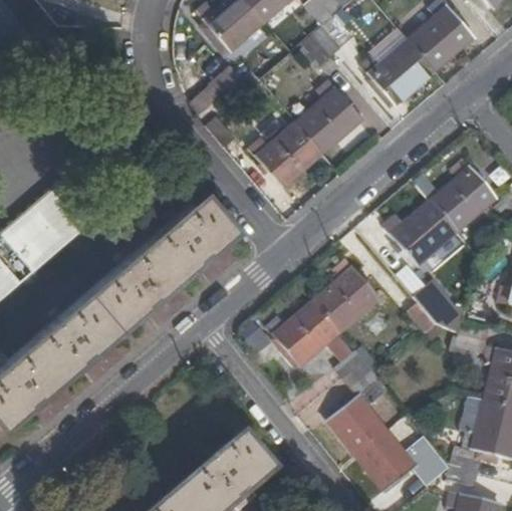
[(0,0),(0,49),(27,28),(3,0),(0,0)]
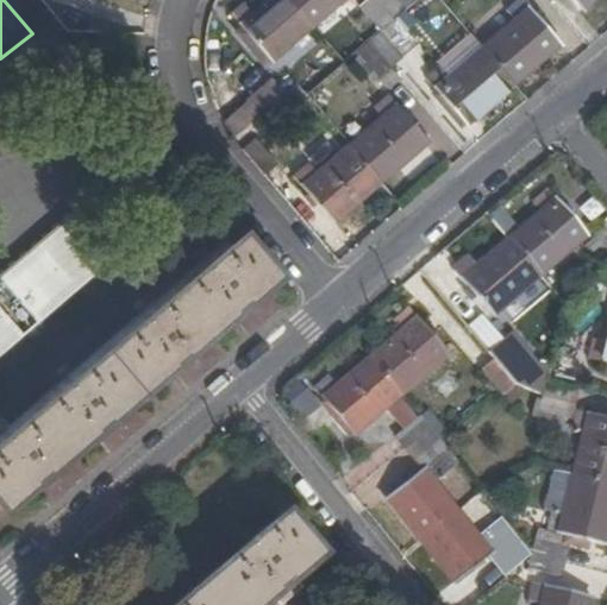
[(314,23),(294,0),(263,0),(252,10),(245,1),(233,11),(274,57),(314,23)]
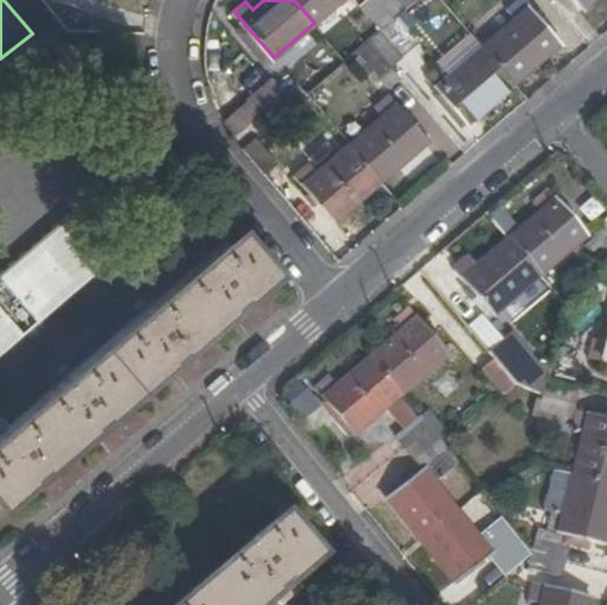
[(294,0),(314,23),(340,0),(294,0)]
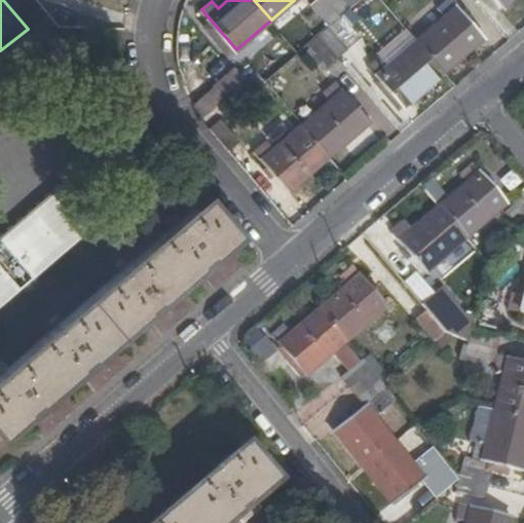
[(330,24),(341,13),(351,5),(347,0),(311,0),(310,1),(330,24)]
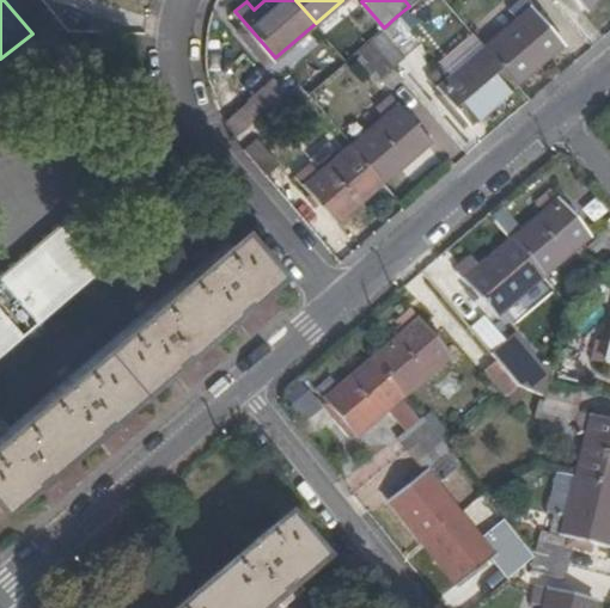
[(486,43),(518,80),(566,40),(531,0),(518,0),(510,7),(518,17),(486,43)]
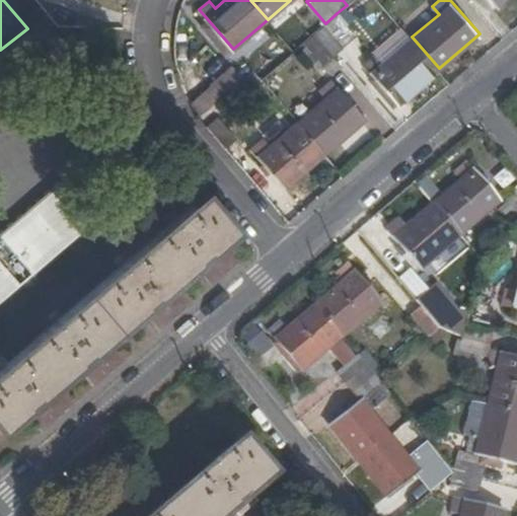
[(316,31),(334,52),(354,33),(337,13),(325,23),(316,31)]
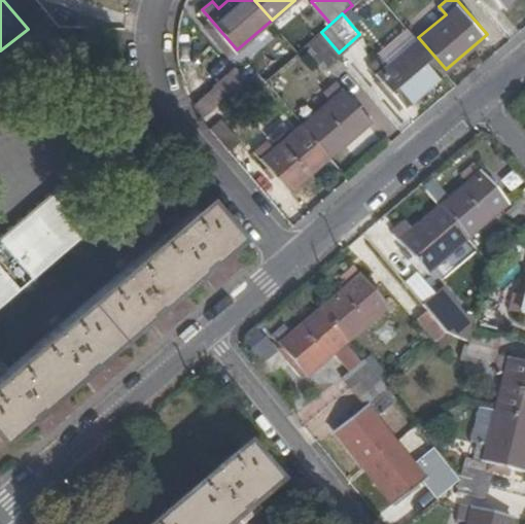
[(338,76),(350,66),(339,53),(321,32),(309,42),(312,46),(307,50),(322,70),(329,67),(338,76)]
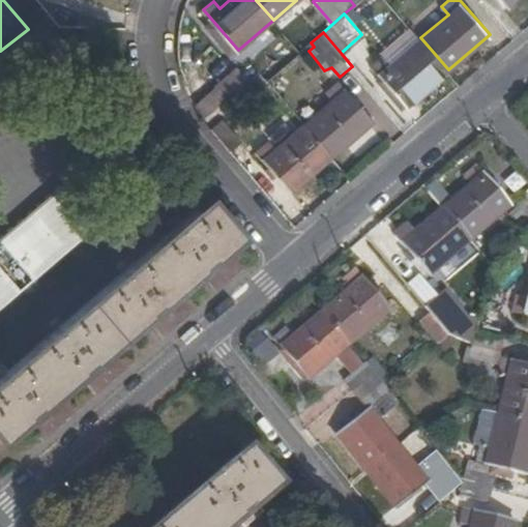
[(406,106),(448,69),(420,37),(392,61),(384,54),(373,64),(406,106)]
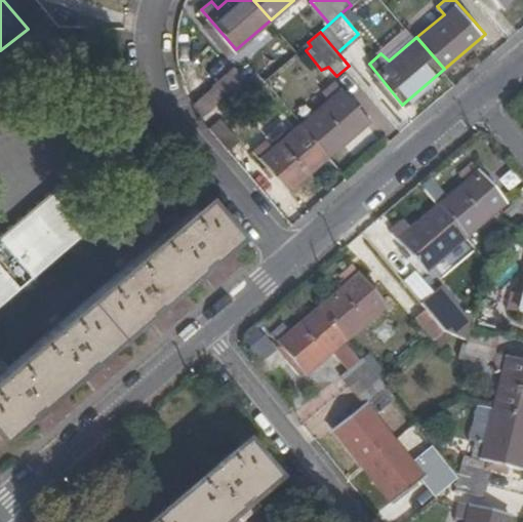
[(194,102),(202,114),(231,89),(245,76),(236,65),(194,102)]
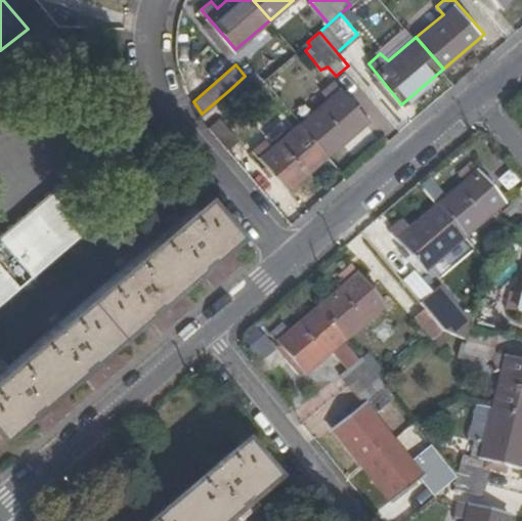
[(241,100),(265,79),(256,68),(245,76),(230,89),(241,100)]
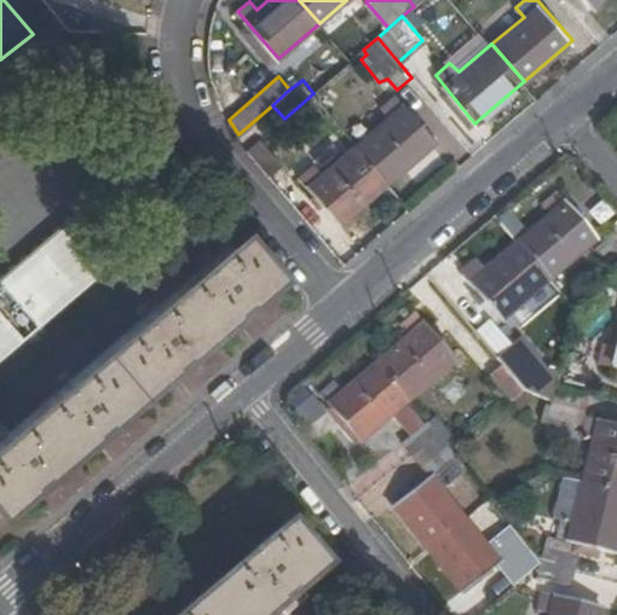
[(357,144),(388,180),(438,139),(397,92),(381,105),(390,116),(357,144)]
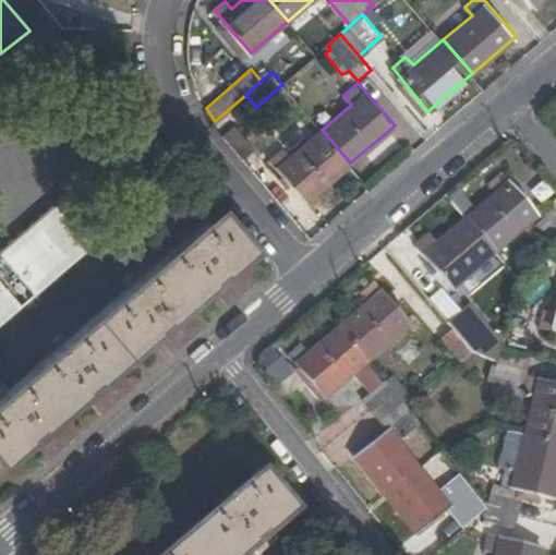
[(555,101),(543,112),(555,128),(555,101)]
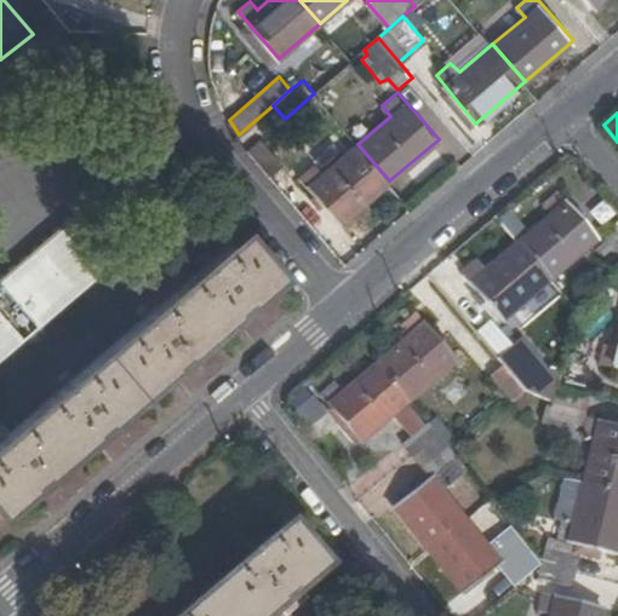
[(249,149),(273,177),(291,161),(267,134),(249,149)]
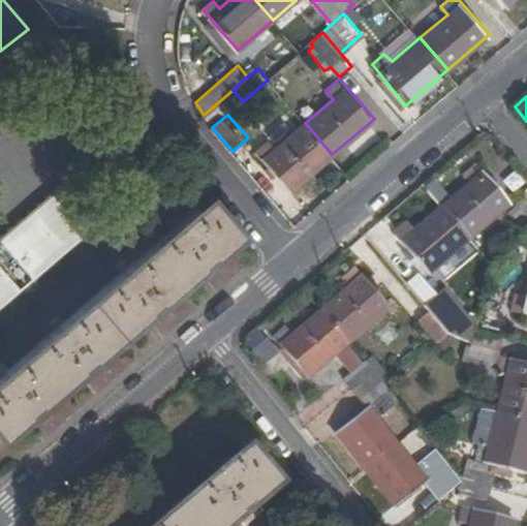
[(290,190),(332,154),(305,123),(277,146),(270,137),(255,149),(290,190)]
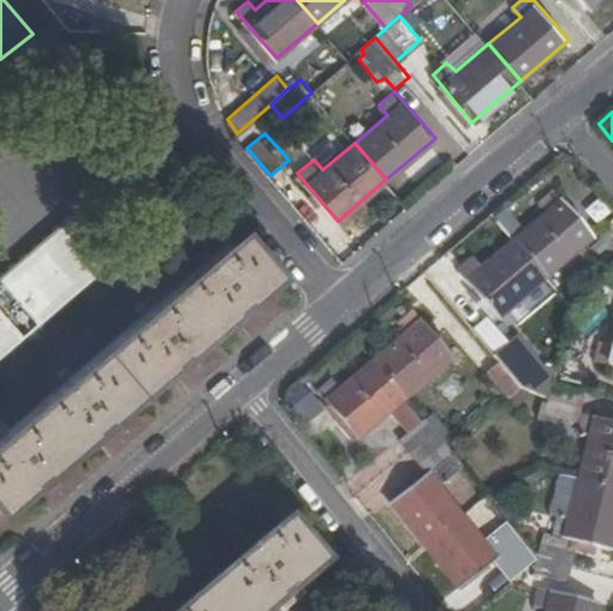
[(547,210),(516,238),(548,275),(596,234),(557,187),(540,203),(547,210)]
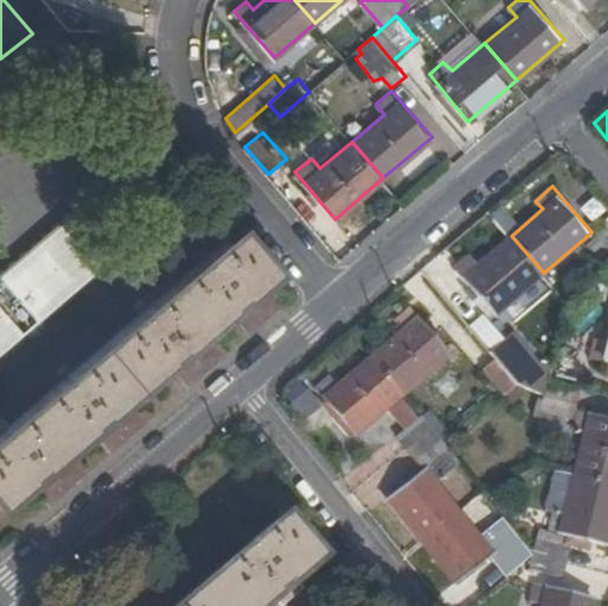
[(72,214),(0,274),(0,353),(110,260),(72,214)]
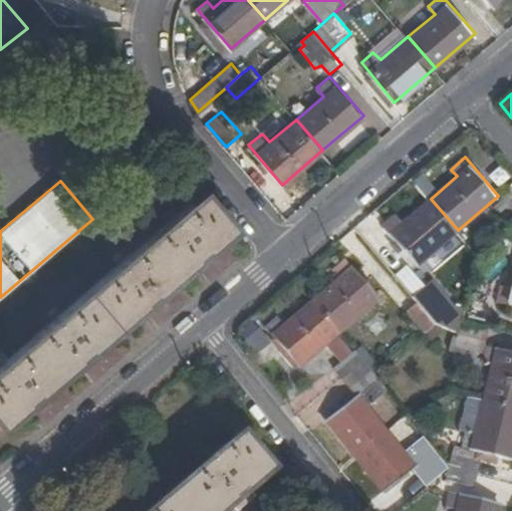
[(509,224),(511,223),(511,187),(502,196),(504,200),(496,207),(509,224)]
